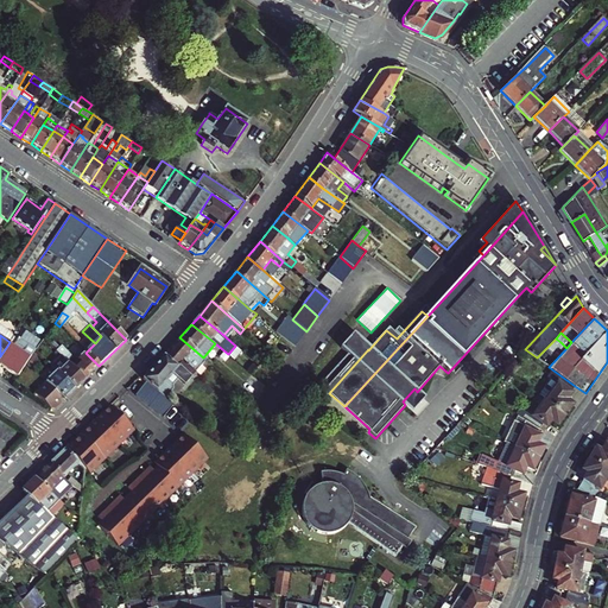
[(329,393),(368,349),(353,336),(341,350),(347,356),(320,387),(325,393),(328,392),(329,393)]
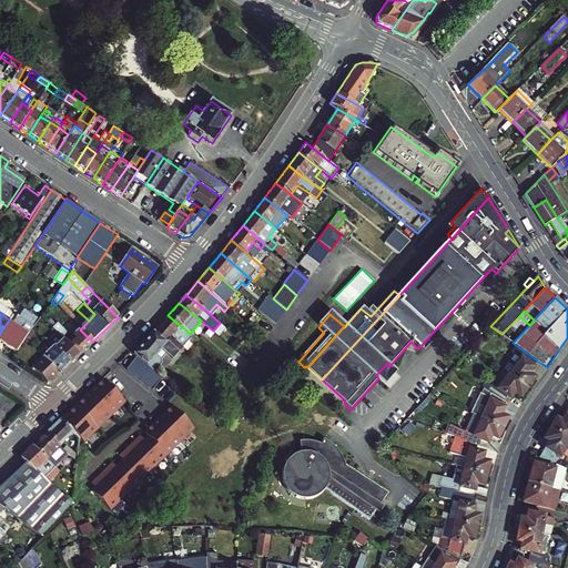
[(192,335),(190,334),(168,315),(133,355),(154,372),(161,364),(161,359),(165,353),(172,358),(192,335)]
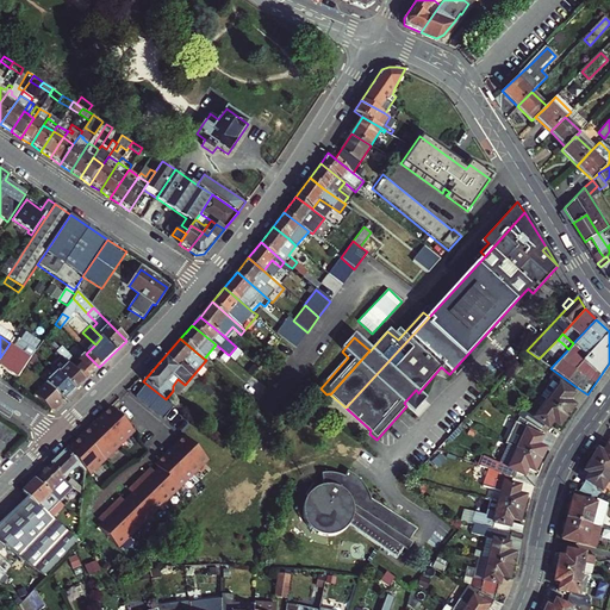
[(562,343),(558,340),(547,350),(552,354),(562,343)]
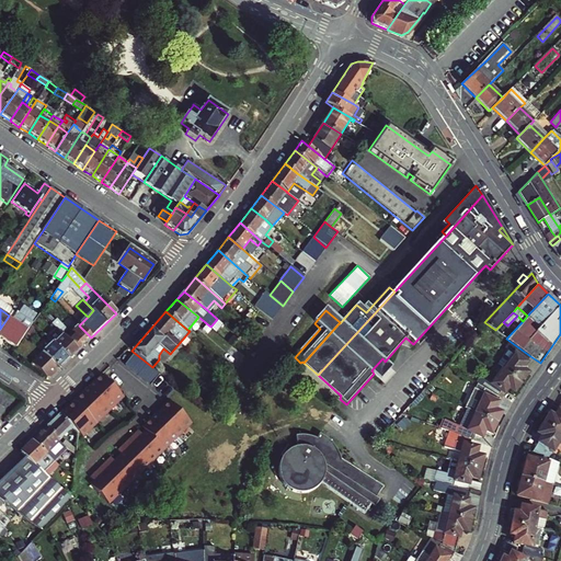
[(63,335),(67,330),(52,315),(47,319),(59,332),(63,335)]
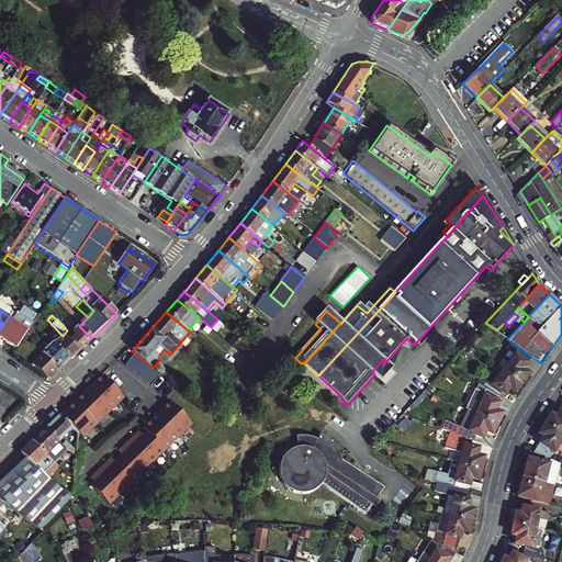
[(0,329),(2,332),(0,334),(0,335),(17,347),(27,329),(9,316),(0,329)]
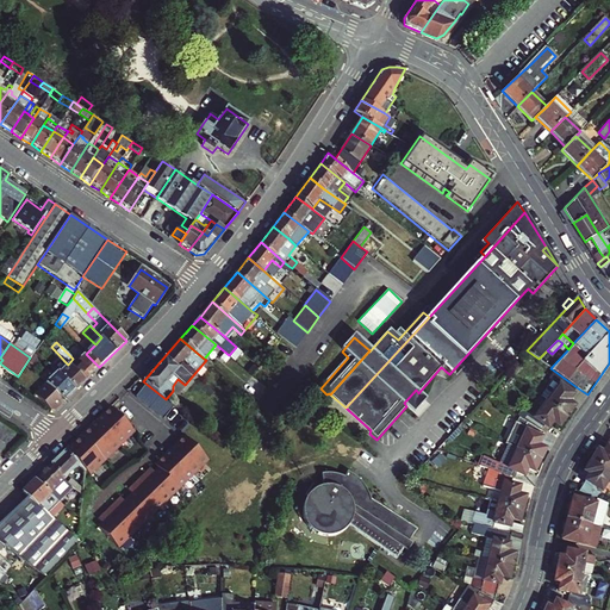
[(242,353),(236,347),(229,355),(235,361),(242,353)]
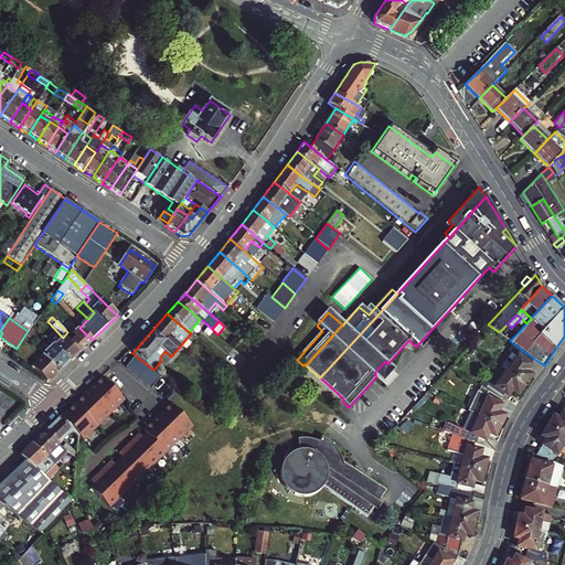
[(74,327),(70,331),(73,334),(80,328),(76,324),(74,327)]
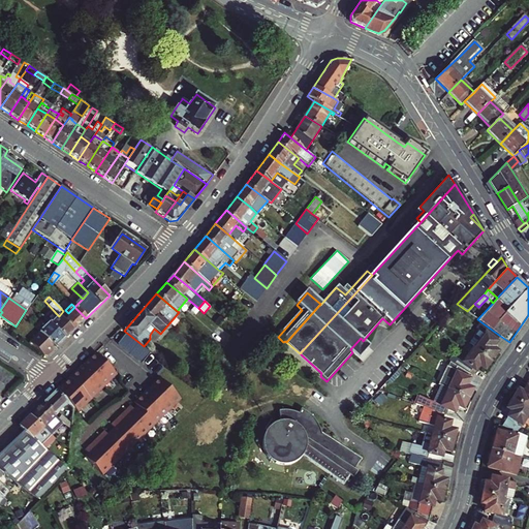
[(457,304),(453,309),(464,317),(467,311),(457,304)]
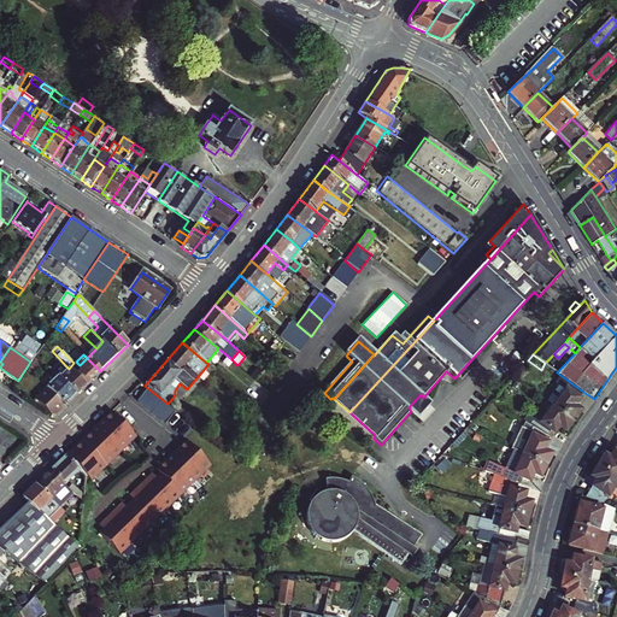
[(86,386),(100,371),(87,358),(80,365),(76,362),(74,363),(69,369),(86,386)]
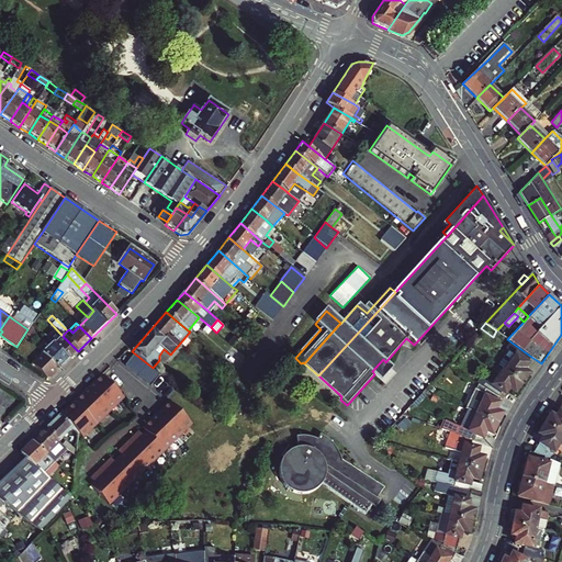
[(78,351),(63,336),(59,340),(55,337),(53,334),(51,336),(47,333),(44,335),(52,343),(69,360),(78,351)]
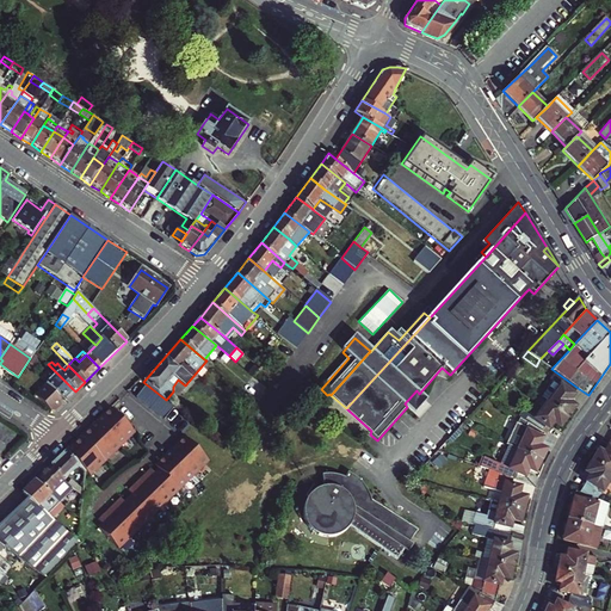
[(53,411),(56,411),(75,392),(56,372),(36,394),(49,409),(51,411),(53,411)]
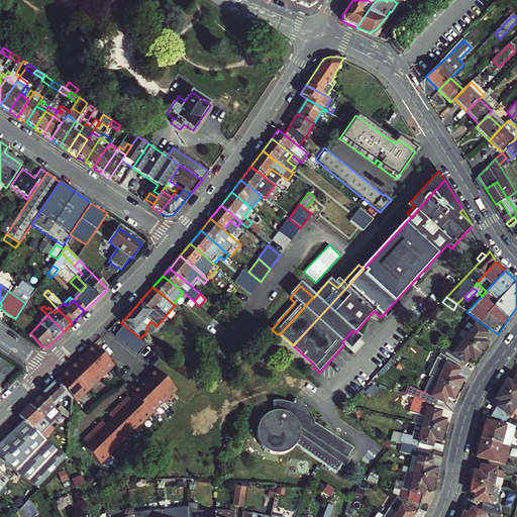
[(489,328),(478,320),(466,338),(462,336),(460,338),(480,352),(487,343),(481,339),(489,328)]
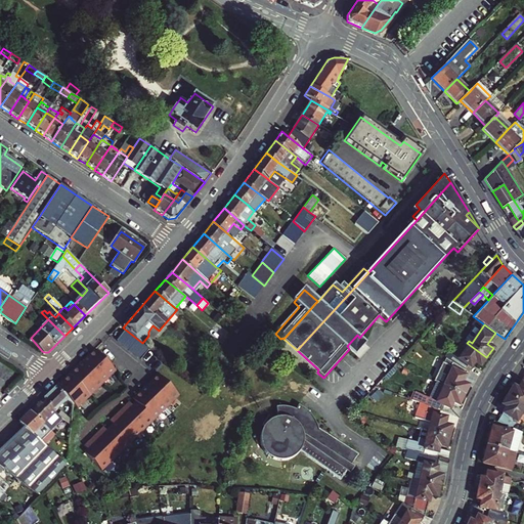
[(481,365),(486,357),(467,343),(466,345),(469,347),(460,359),(454,356),(450,361),(467,372),(468,372),(475,361),(481,365)]
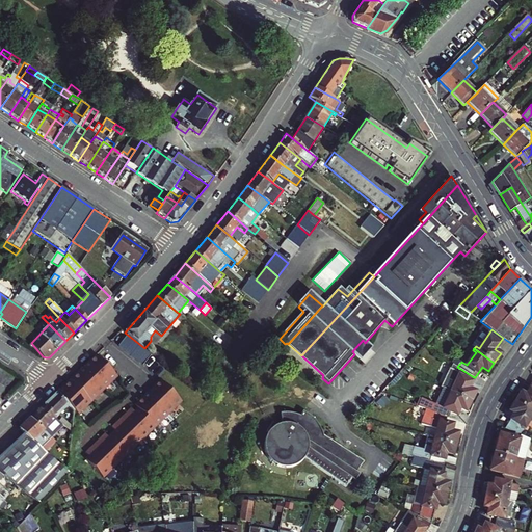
[(96,354),(82,368),(104,389),(116,376),(96,354)]
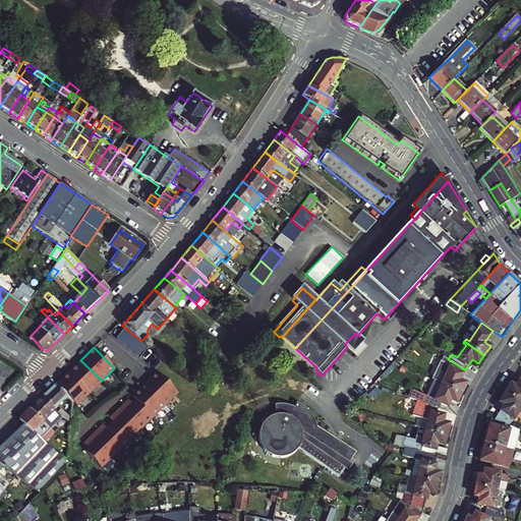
[(443,384),(461,393),(465,383),(459,380),(464,369),(448,359),(444,356),(441,360),(431,379),(433,380),(440,383),(443,384)]
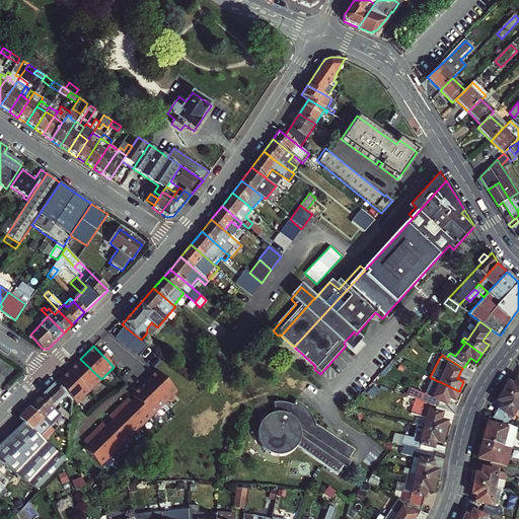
[(80,359),(68,371),(88,392),(101,379),(80,359)]
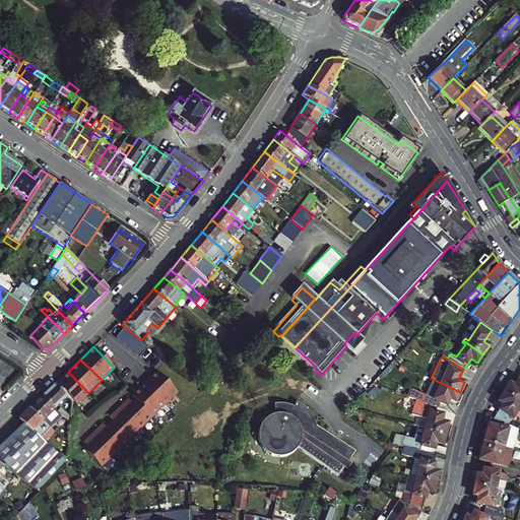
[(68,372),(56,384),(73,401),(76,404),(88,393),(68,372)]
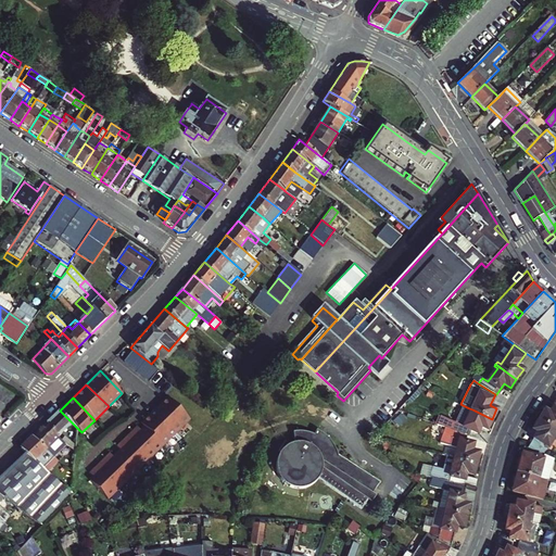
[(163,401),(153,411),(175,433),(189,420),(171,402),(166,405),(163,401)]
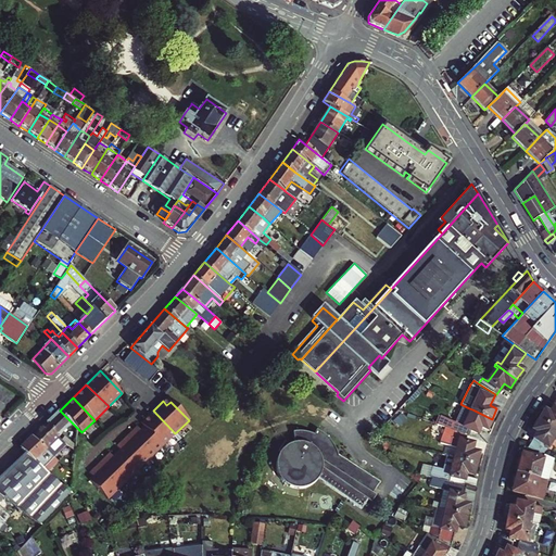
[(555,401),(550,412),(545,409),(539,419),(555,430),(555,401)]
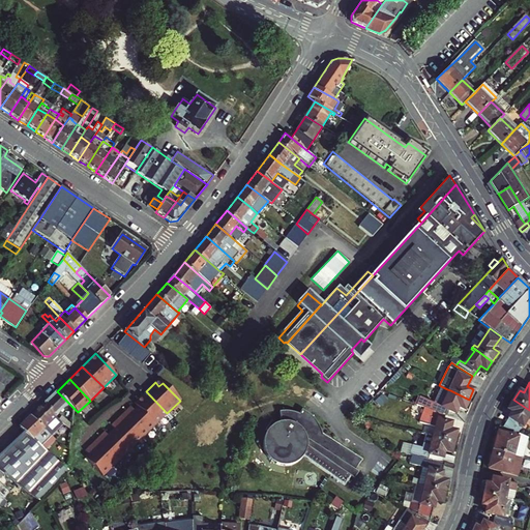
[(447,389),(441,386),(438,391),(445,394),(446,391),(447,389)]
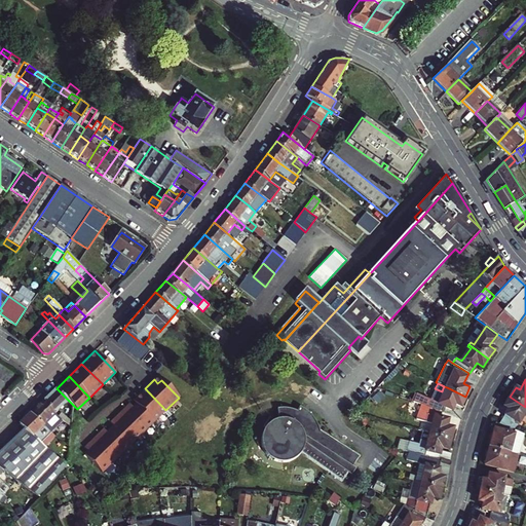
[(451,410),(454,403),(461,406),(465,397),(447,387),(446,390),(439,404),(428,400),(425,406),(442,412),(444,407),(451,410)]
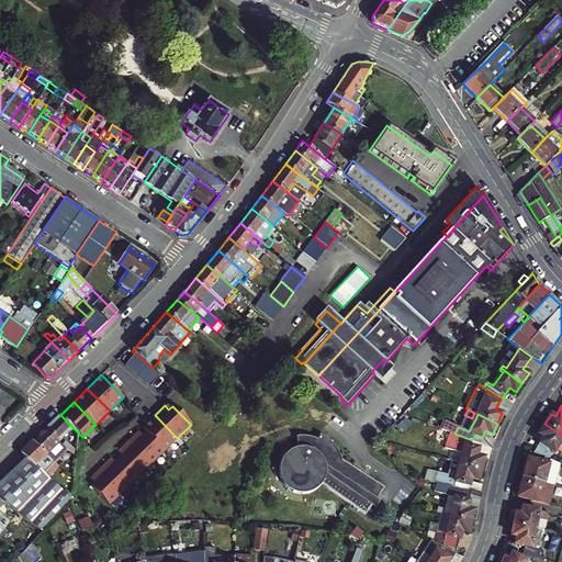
[(47,427),(60,440),(66,435),(72,440),(79,434),(60,415),(47,427)]
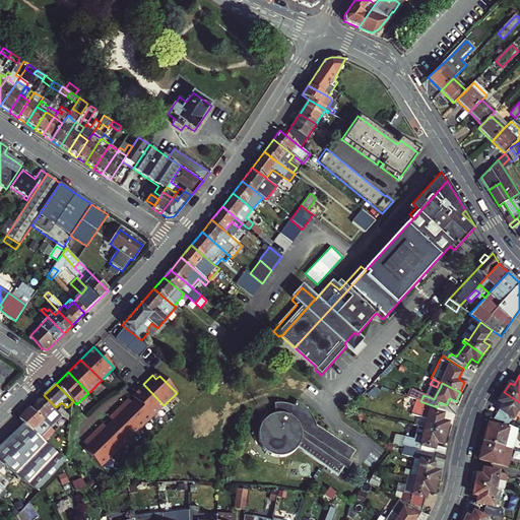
[(137,397),(134,400),(151,417),(164,405),(143,384),(134,393),(137,397)]
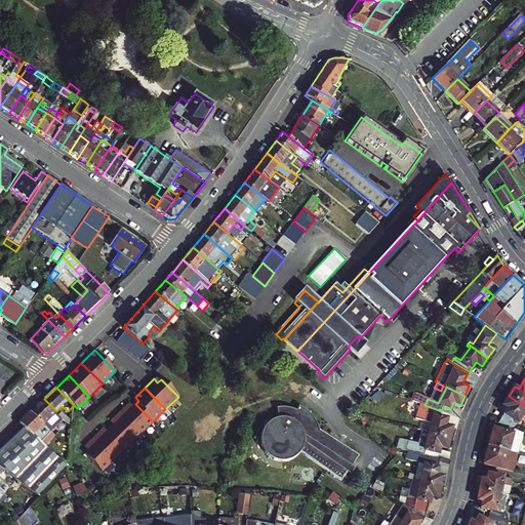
[(497,422),(513,429),(524,409),(524,406),(509,396),(502,405),(508,408),(497,422)]
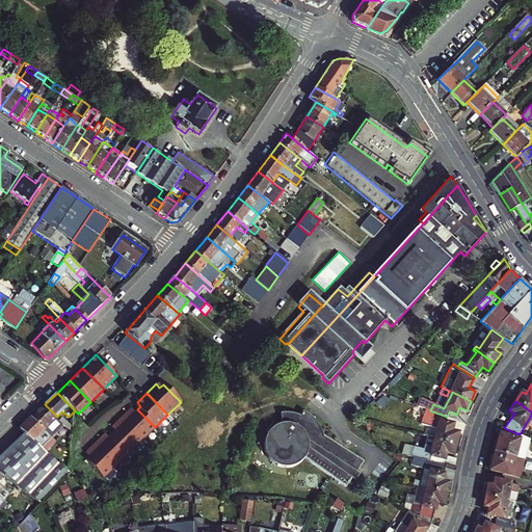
[(32,417),(45,429),(57,417),(45,404),(32,417)]
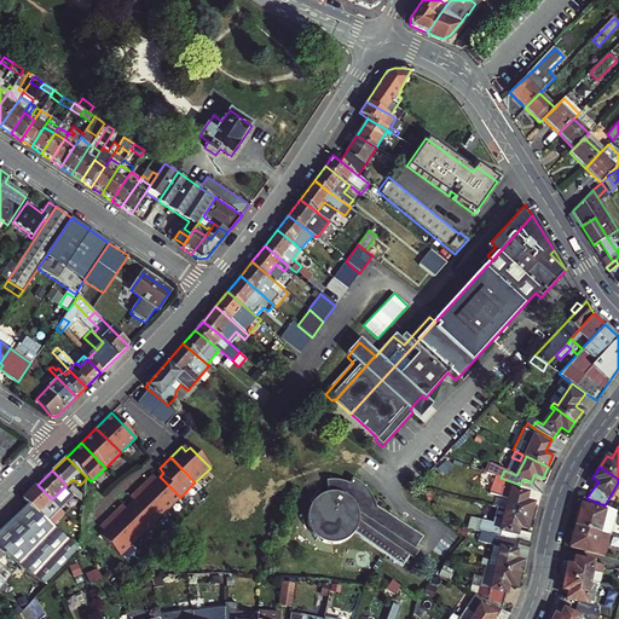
[(151,476),(140,487),(165,512),(180,497),(160,476),(156,480),(151,476)]
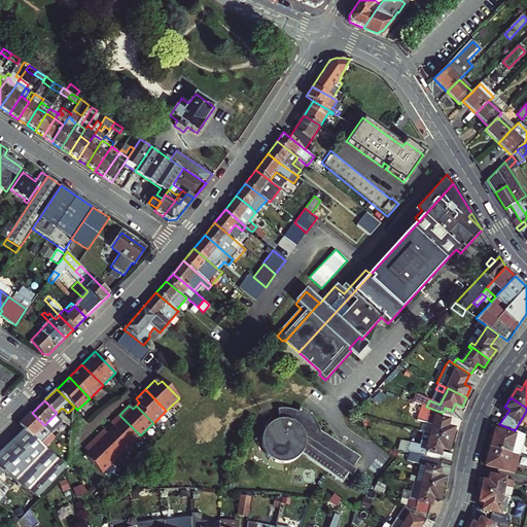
[(426,407),(422,406),(417,422),(433,427),(432,431),(429,431),(428,433),(452,440),(454,429),(448,427),(450,421),(441,418),(443,413),(426,407)]
